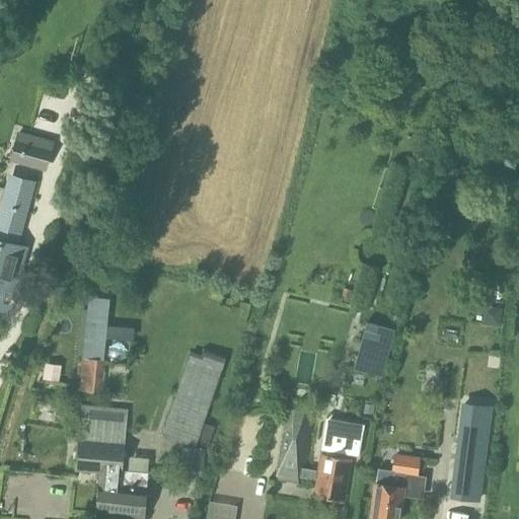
[(45,168),(52,143),(28,137),(21,162),(45,168)]
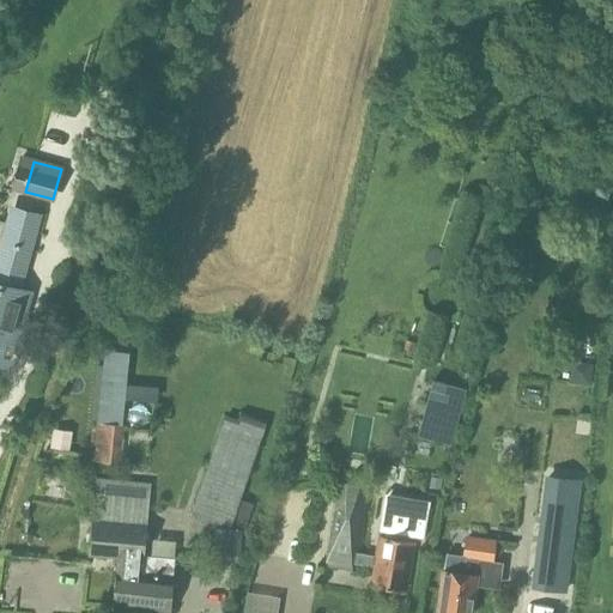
[(0,241),(0,366),(12,370),(35,292),(17,287),(17,285),(23,287),(43,214),(10,206),(0,241)]
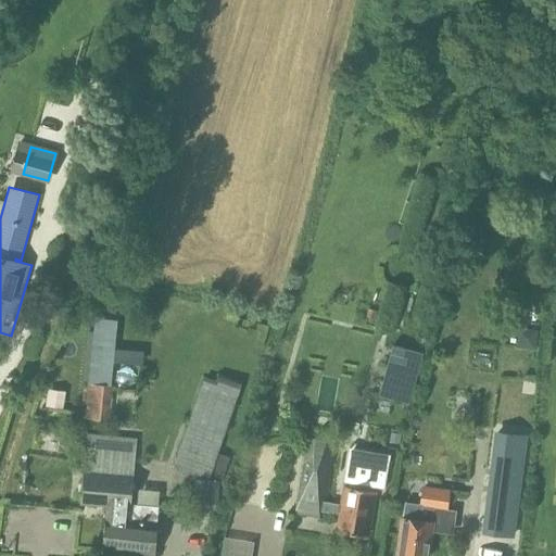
[(87,384),(85,419),(110,421),(117,320),(93,319),(90,358),(86,358),(84,384),(87,384)]
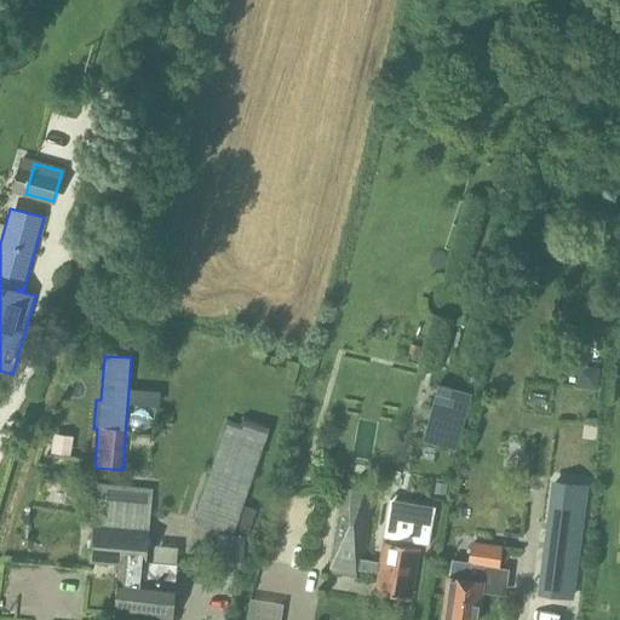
[(578,366),(575,388),(597,390),(601,368),(578,366)]
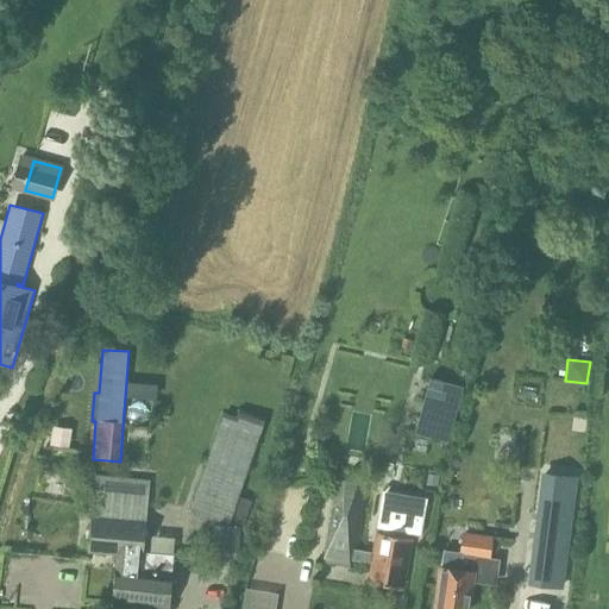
[(416,433),(449,441),(462,388),(429,381),(416,433)]
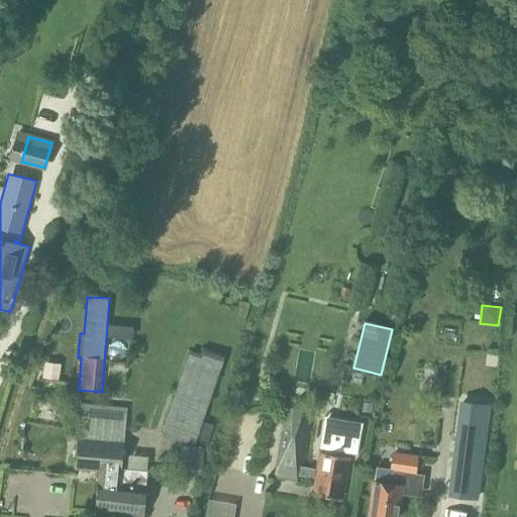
[(224,362),(202,354),(190,350),(161,435),(180,448),(178,473),(202,475),(203,446),(195,446),(196,442),(200,431),(203,423),(203,422),(224,362)]
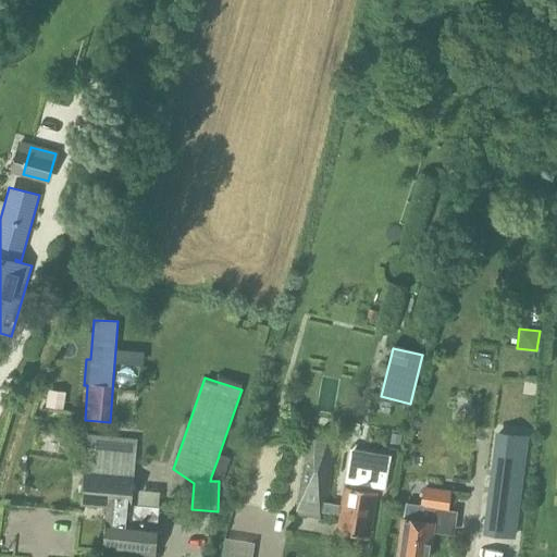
[(113,390),(112,422),(127,423),(130,390),(113,390)]
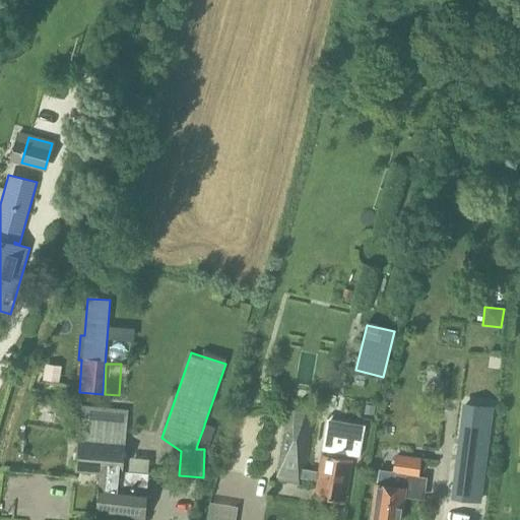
[(493,409),(465,405),(453,498),(480,501),(493,409)]
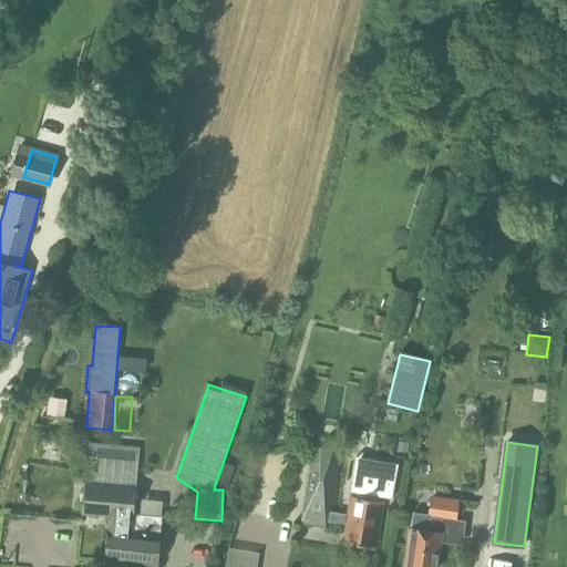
[(104,562),(156,566),(157,566),(162,517),(134,514),(140,447),(91,443),(84,497),(83,497),(82,515),(109,517),(104,562)]
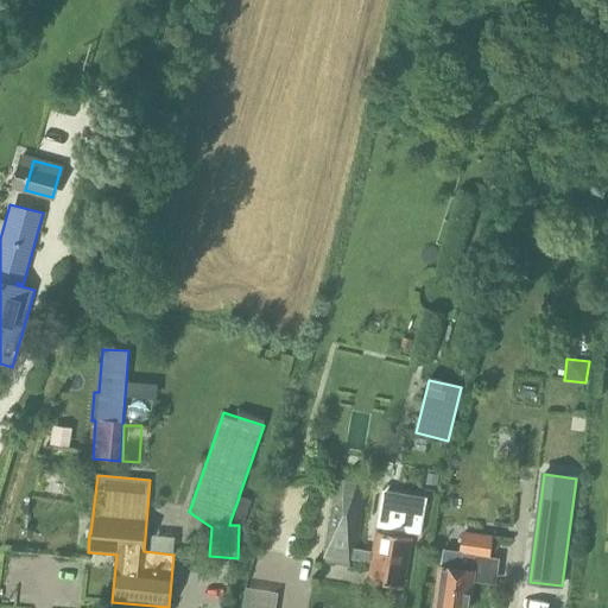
[(333,492),(322,562),(358,568),(359,561),(369,562),(371,551),(361,550),(362,513),(368,498),(366,489),(358,480),(343,477),(334,483),(333,492)]
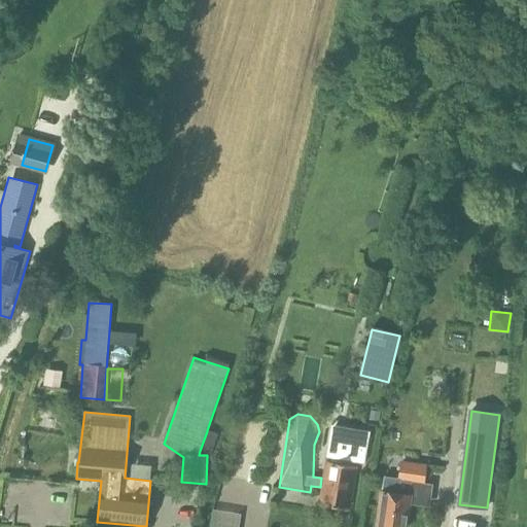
[(324,460),(318,503),(348,508),(354,469),(355,465),(352,465),(352,462),(364,464),(370,431),(330,425),(325,458),(330,458),(330,461),(324,460)]
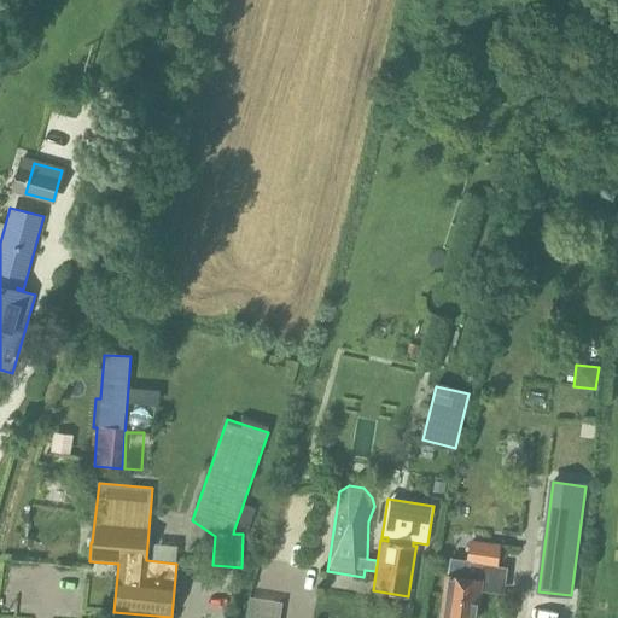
[(234,529),(248,534),(256,509),(243,505),(243,506),(239,516),(234,529)]
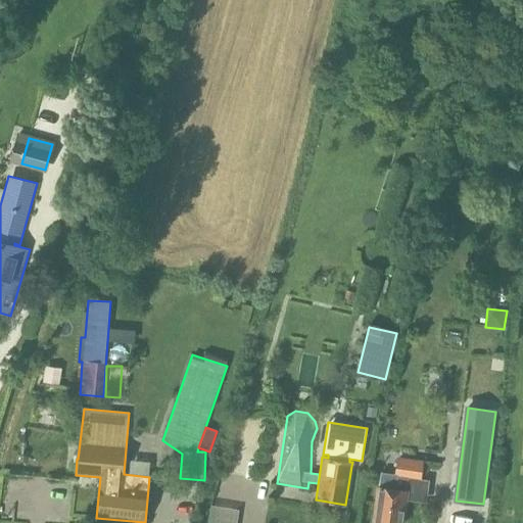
[(379,487),(373,522),(401,522),(408,491),(410,478),(421,480),(424,462),(398,459),(396,475),(393,474),(381,473),(379,487)]
